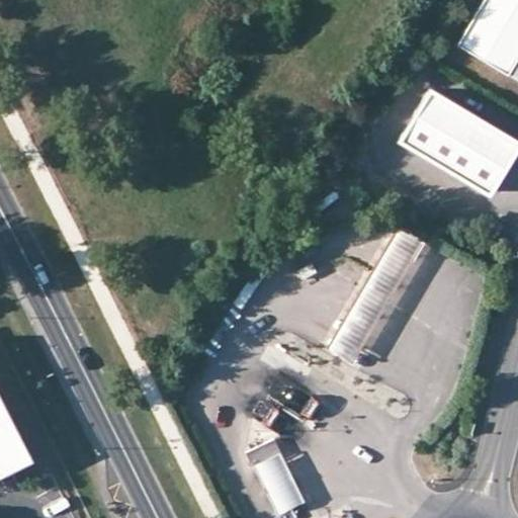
[(509,73),(517,56),(517,0),(482,0),(457,42),(509,73)]
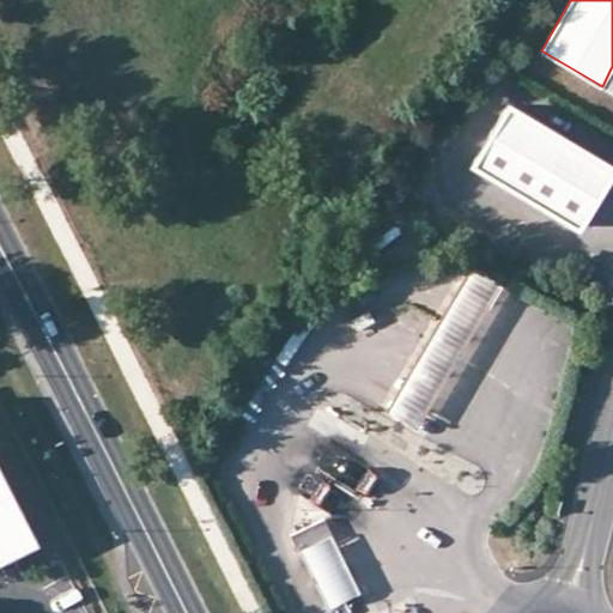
[(612,92),(612,66),(602,86),(612,92)]
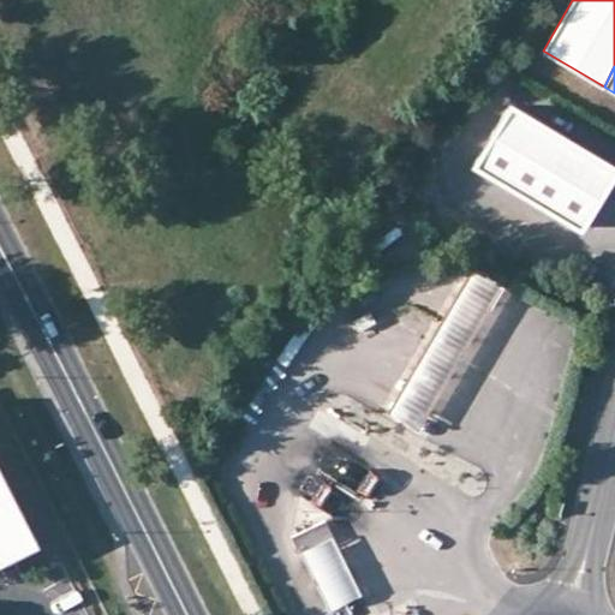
[(614,167),(511,105),(475,163),(580,226),(614,167)]
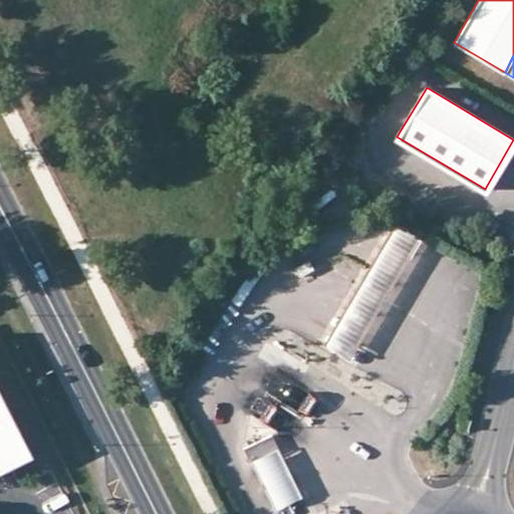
[(320,344),(346,359),(417,239),(391,224),(320,344)]
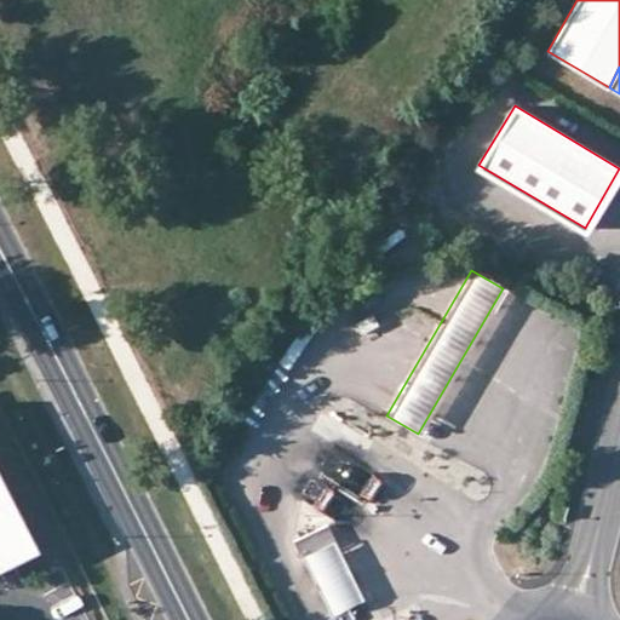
[(375,326),(369,315),(352,325),(359,334),(362,333),(375,326)]
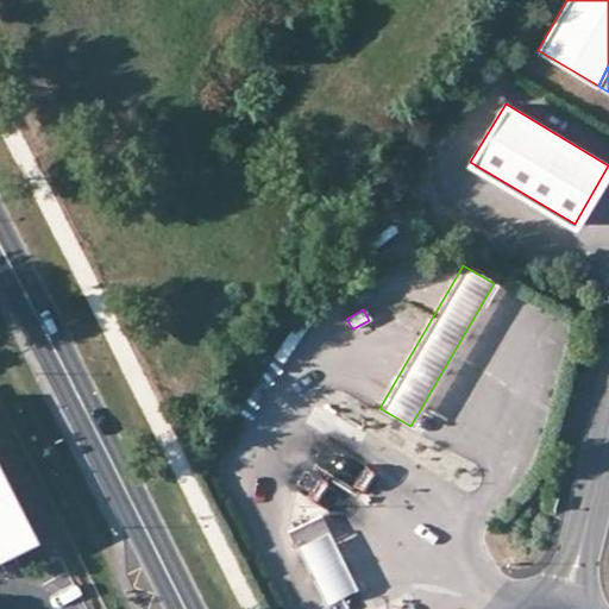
[(0,463),(0,554),(37,538),(0,463)]
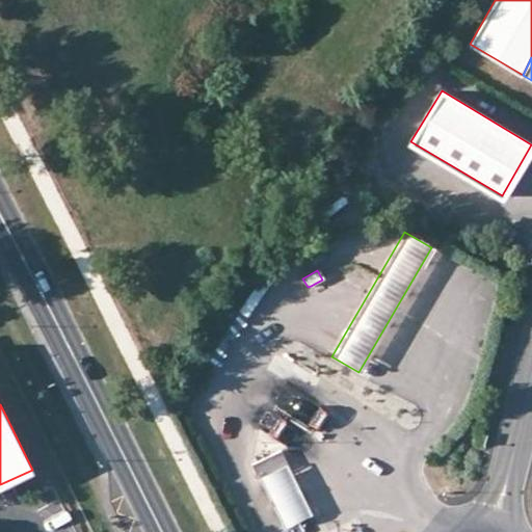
[(257,479),(286,464),(280,451),(250,464),(257,479)]
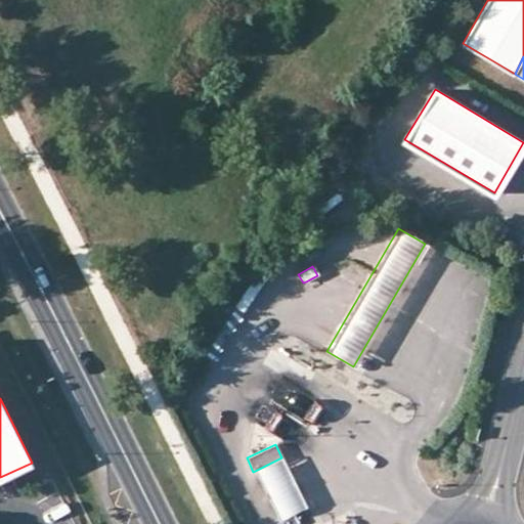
[(306,507),(281,457),(253,472),(277,521),(306,507)]
